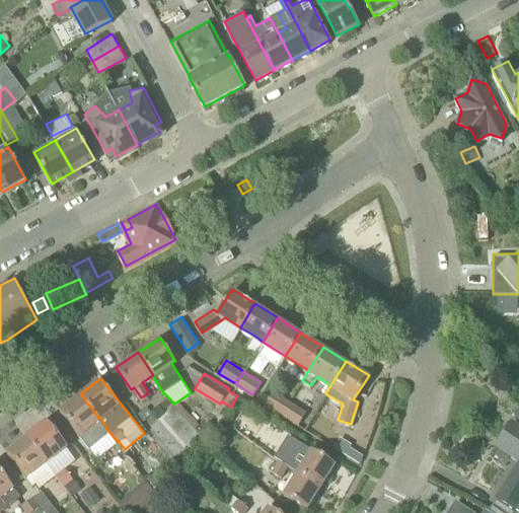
[(265,401),(281,413),(289,399),(273,388),(265,401)]
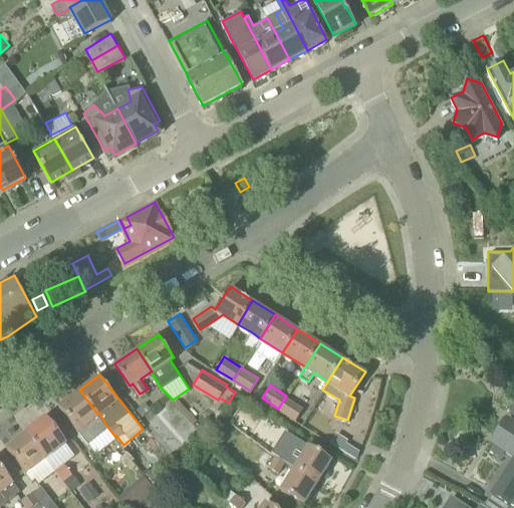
[(79,390),(59,406),(78,429),(97,414),(79,390)]
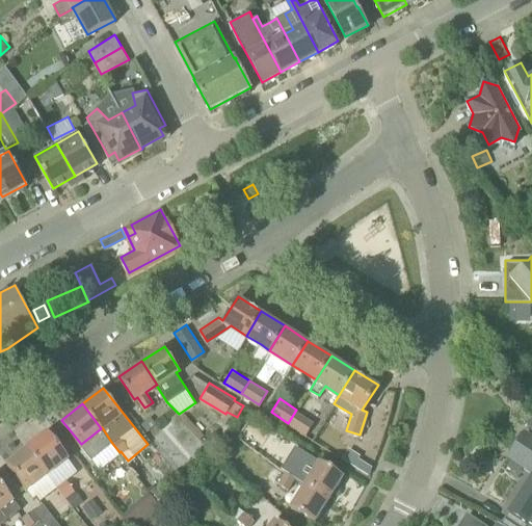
[(531,403),(523,410),(531,424),(531,403)]
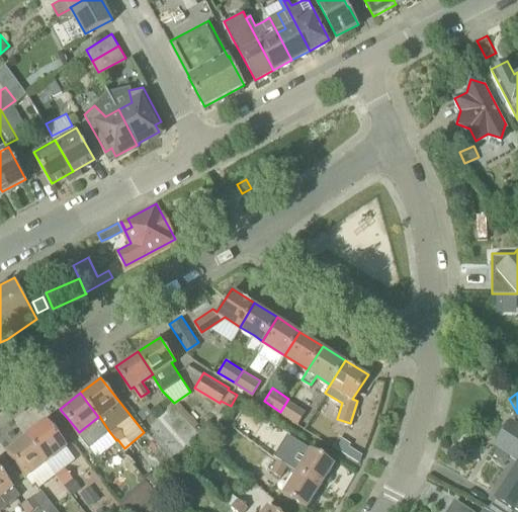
[(306,409),(288,399),(280,412),(297,422),(306,409)]
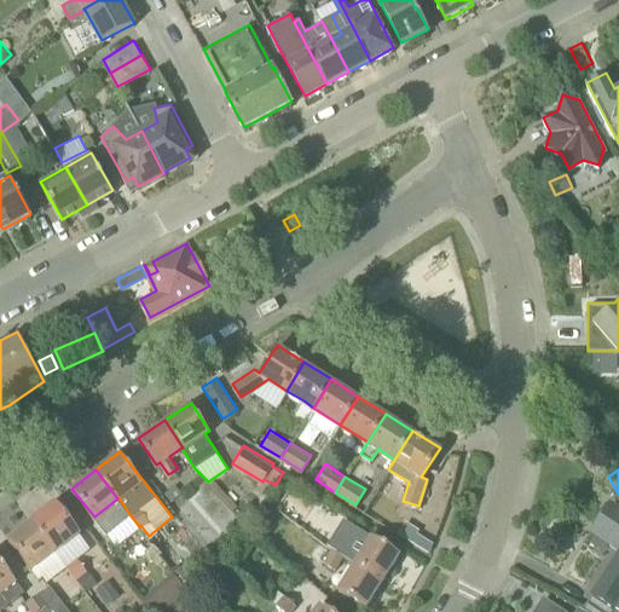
[(175,481),(165,490),(173,498),(183,490),(175,481)]
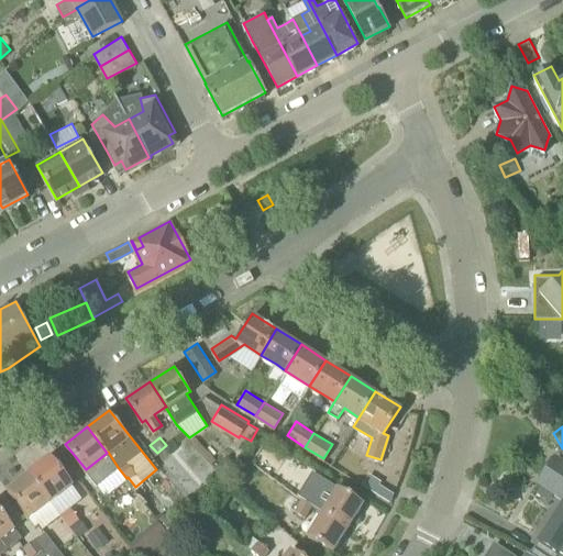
[(341,451),(334,460),(355,474),(363,464),(341,451)]
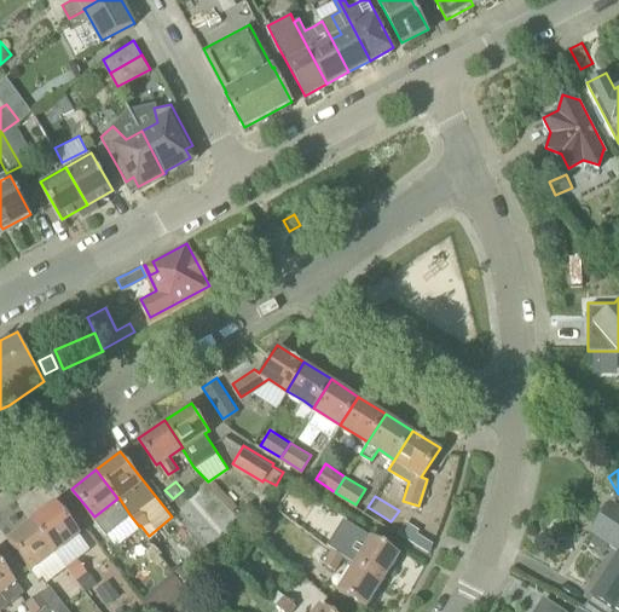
[(261,511),(249,498),(237,509),(249,523),(261,511)]
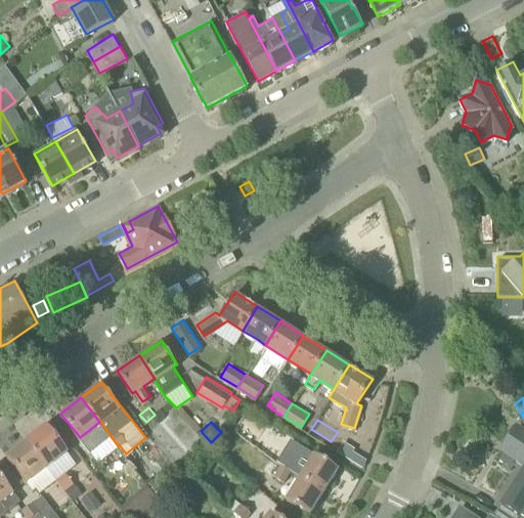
[(46,463),(67,447),(47,424),(28,439),(46,463)]
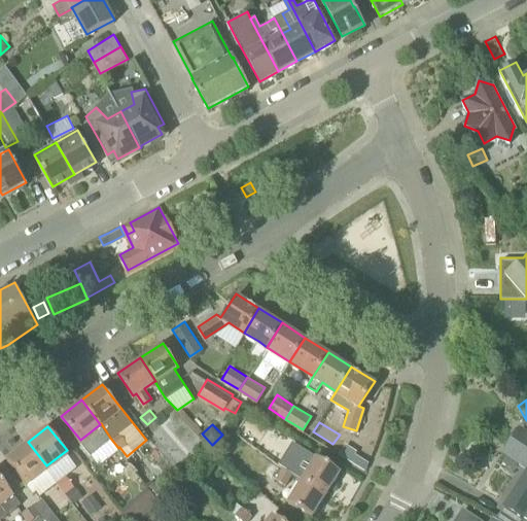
[(496,516),(503,520),(526,520),(526,431),(519,426),(504,449),(526,463),(526,467),(504,502),(505,502),(496,516)]
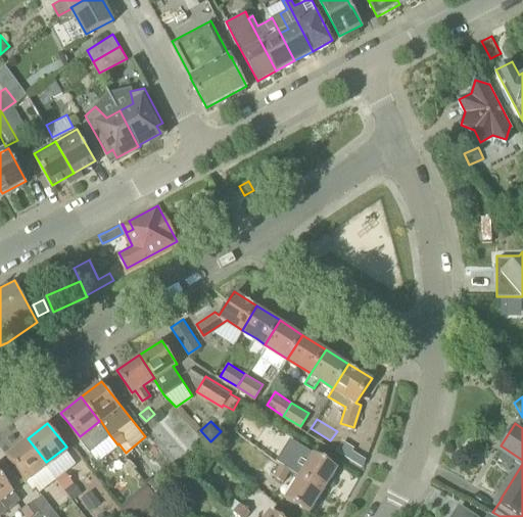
[(26,478),(46,462),(28,438),(7,455),(26,478)]
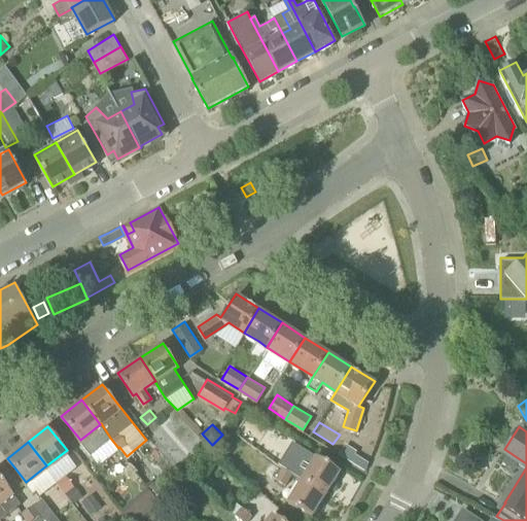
[(325,492),(340,470),(317,455),(302,478),(325,492)]
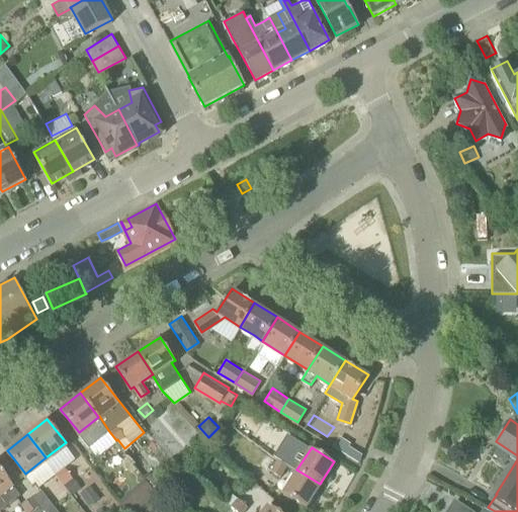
[(280,475),(287,463),(277,457),(270,467),(280,475)]
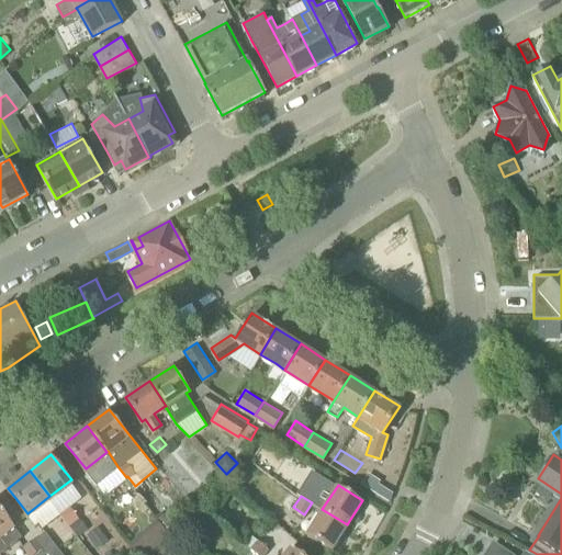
[(78,516),(68,503),(60,510),(69,522),(75,519),(78,516)]
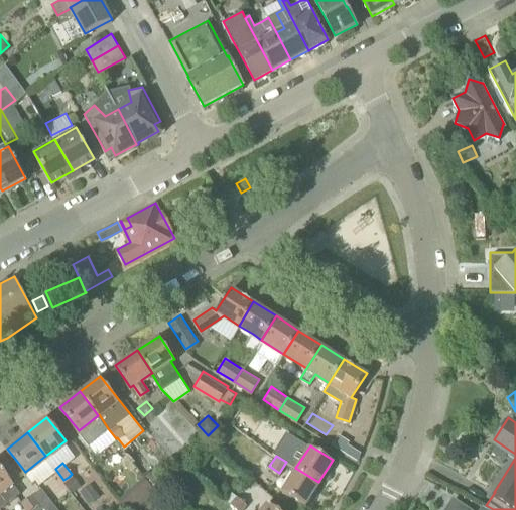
[(0,506),(1,507),(19,491),(12,482),(13,482),(0,465),(0,506)]
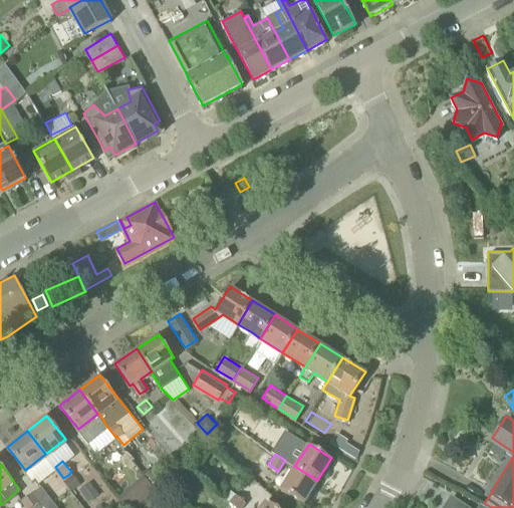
[(154,466),(146,472),(153,480),(161,474),(154,466)]
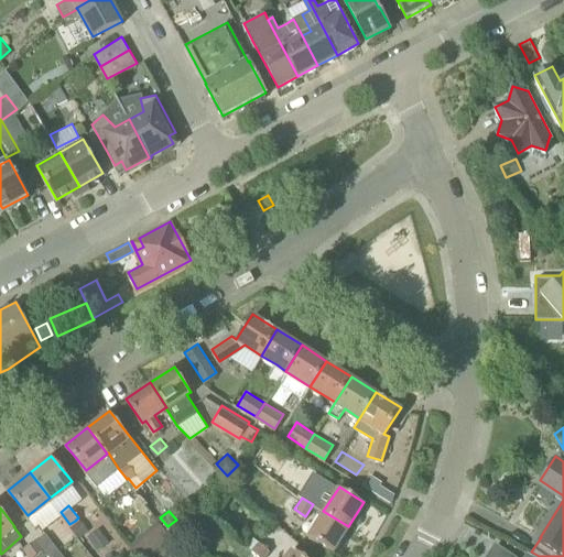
[(307,535),(333,550),(348,526),(323,511),(307,535)]
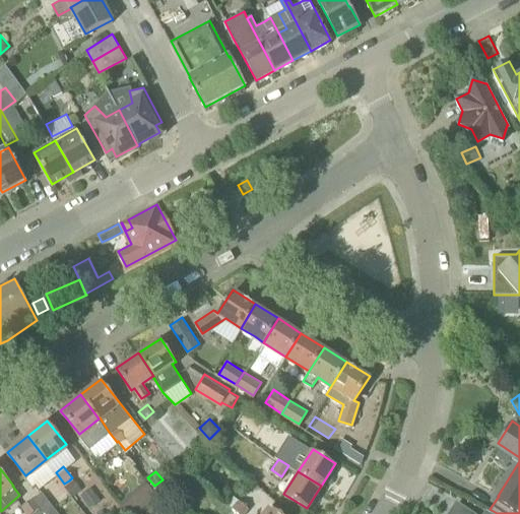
[(81,487),(74,476),(72,477),(69,480),(64,484),(72,494),(81,487)]
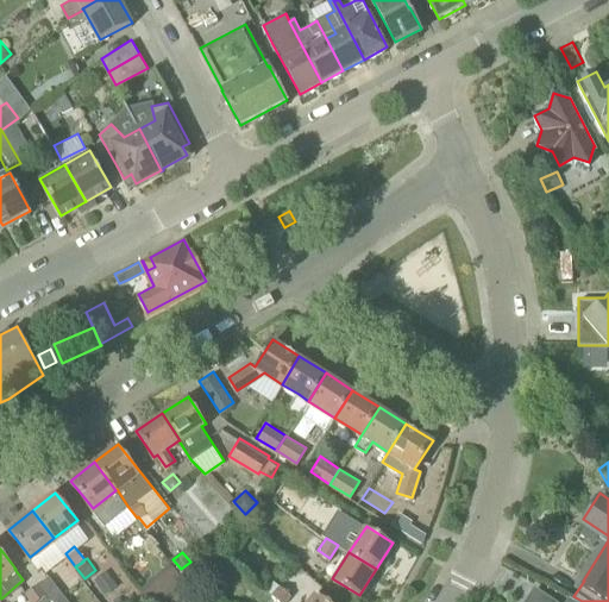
[(154,601),(168,590),(154,574),(138,587),(151,601),(154,601)]
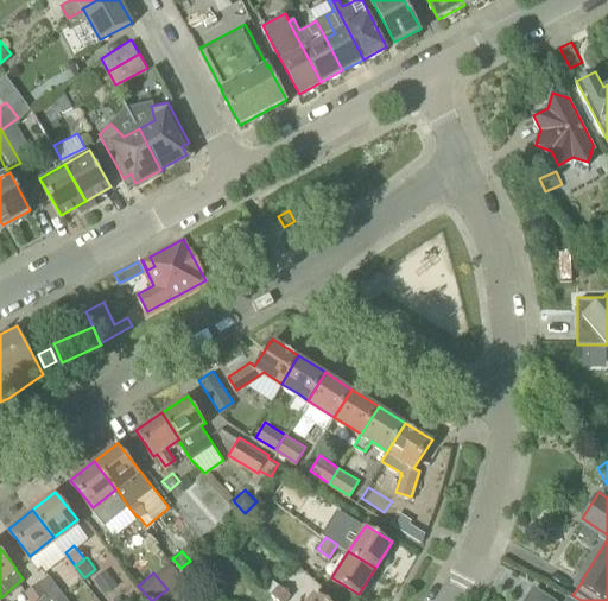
[(271,590),(283,600),(291,593),(268,573),(259,582),(270,592),(271,590)]
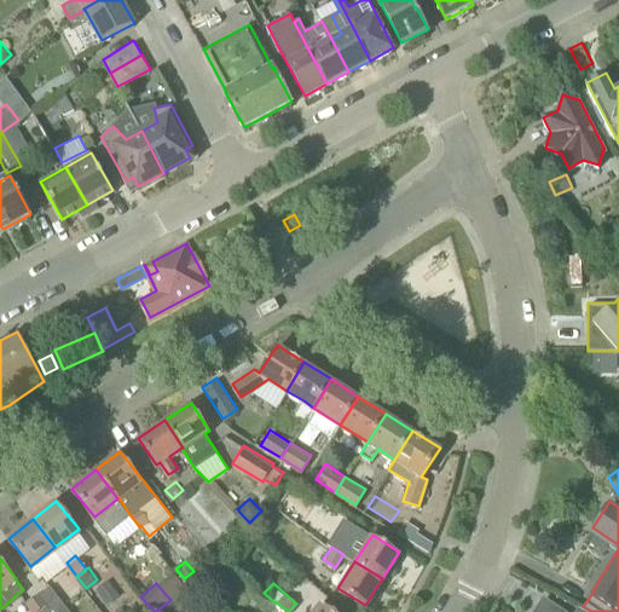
[(69,611),(48,584),(38,592),(47,602),(50,606),(48,607),(52,611),(69,611)]
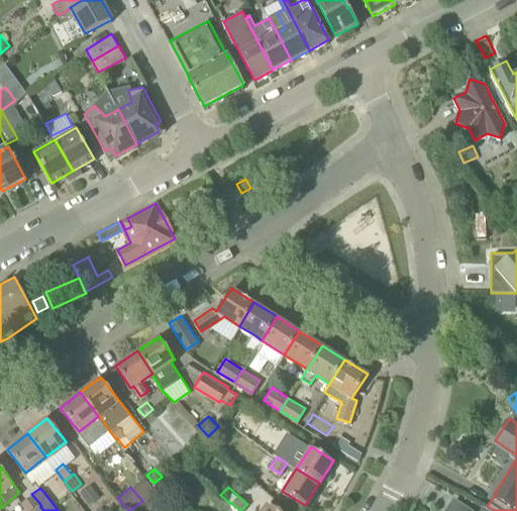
[(39,503),(31,494),(22,502),(28,510),(39,503)]
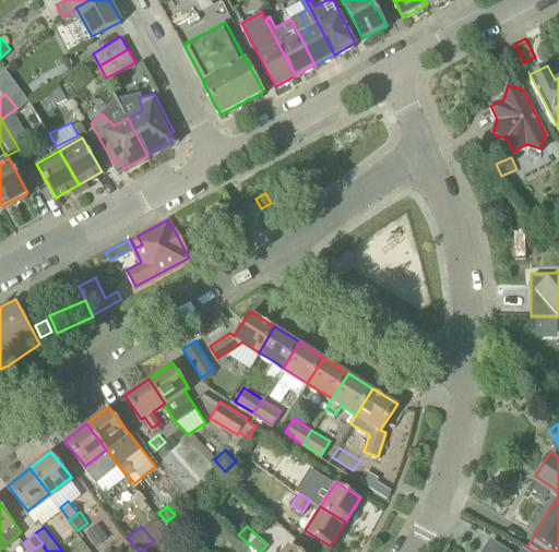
[(512,551),(513,551),(491,538),(480,551),(512,551)]
